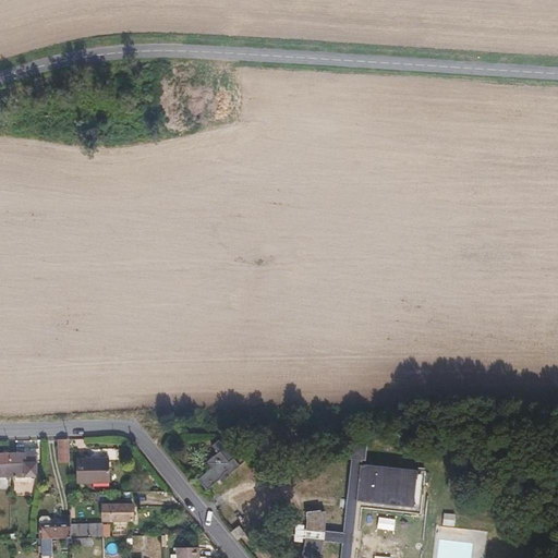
[(228,474),(239,465),(218,440),(210,445),(217,452),(205,462),(209,469),(196,478),(205,489),(219,478),(220,475),(226,471),(228,474)]
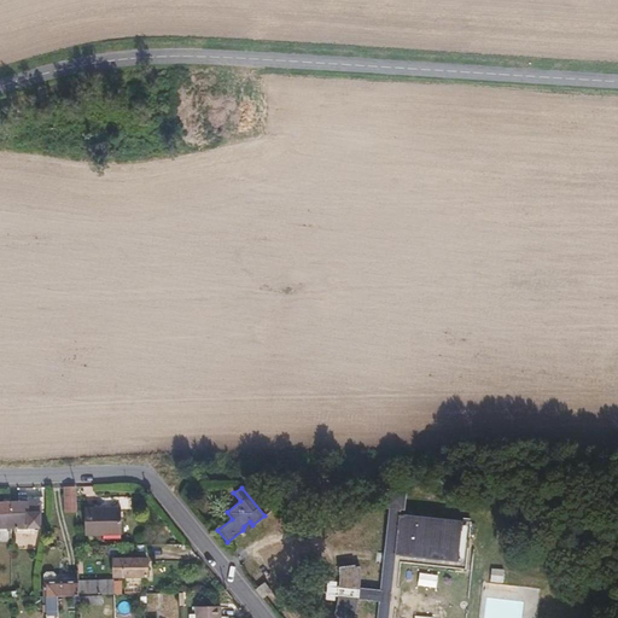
[(403,508),(404,491),(386,489),(385,507),(390,508),(380,590),(360,588),(361,584),(361,577),(361,572),(360,566),(355,566),(355,565),(338,567),(339,575),(339,583),(339,586),(337,586),(336,598),(338,599),(336,608),(333,616),(340,617),(354,617),(357,611),(359,598),(379,600),(377,617),(388,617),(395,561),(466,569),(471,523),(471,522),(461,520),(461,522),(398,514),(400,508),(403,508)]
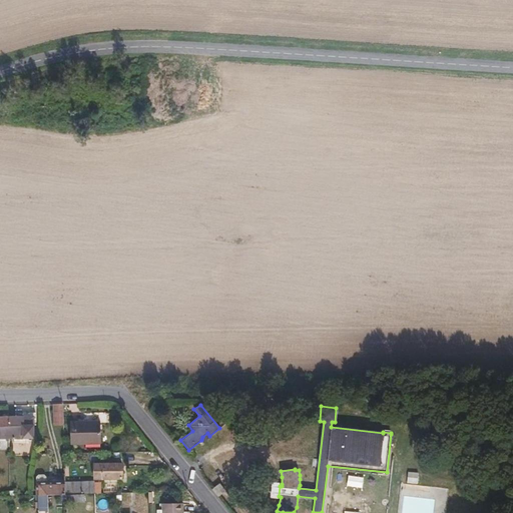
[(21,414),(22,417),(7,418),(7,437),(32,438),(32,425),(35,425),(34,413),(21,414)]
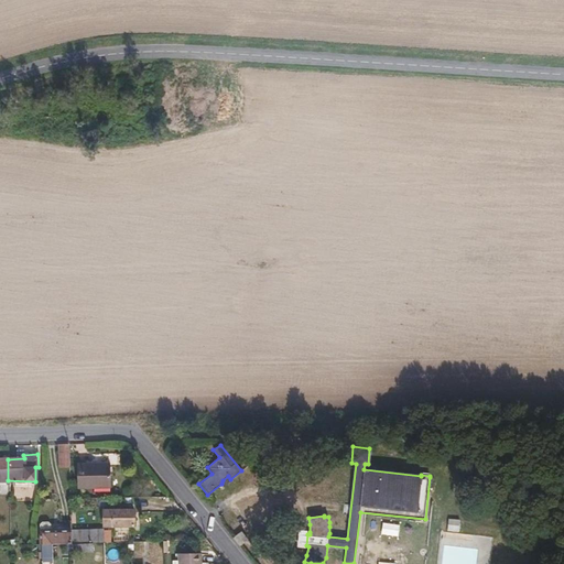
[(77,487),(110,486),(109,463),(77,464),(77,487)]
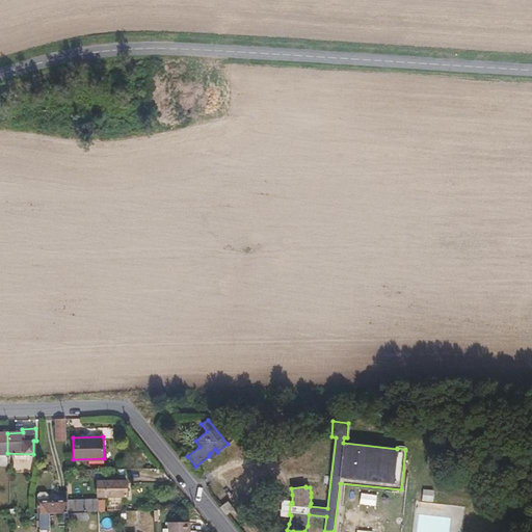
[(97,497),(126,497),(125,481),(105,481),(105,483),(97,482),(97,497)]
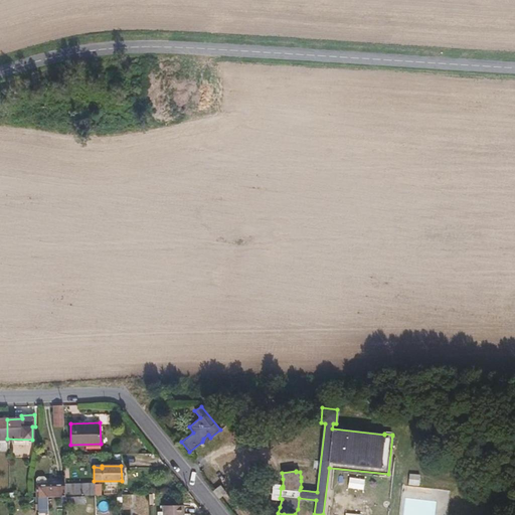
[(36,478),(37,497),(46,497),(65,496),(64,484),(64,477),(36,478)]
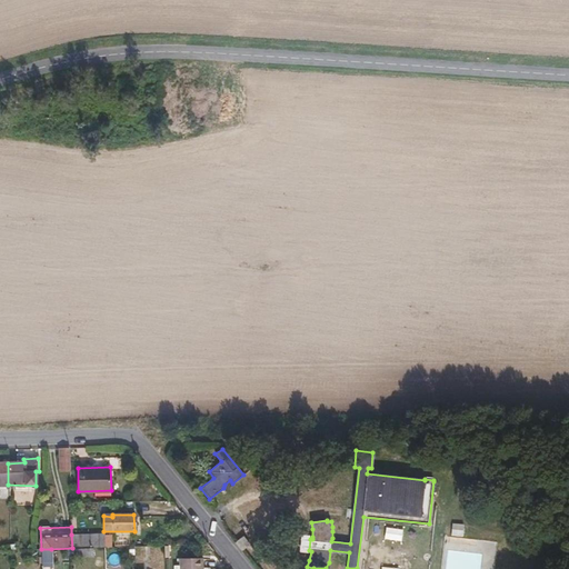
[(102,547),(101,533),(71,535),(72,548),(92,548),(102,547)]
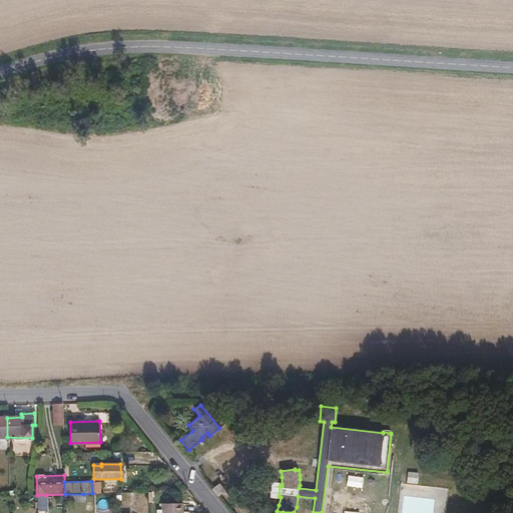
[(217,496),(224,490),(218,483),(211,489),(217,496)]
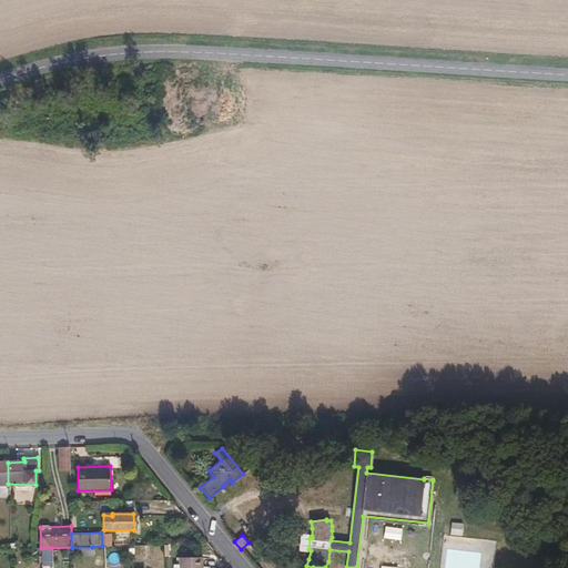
[(42,565),(52,565),(51,548),(41,548),(42,565)]
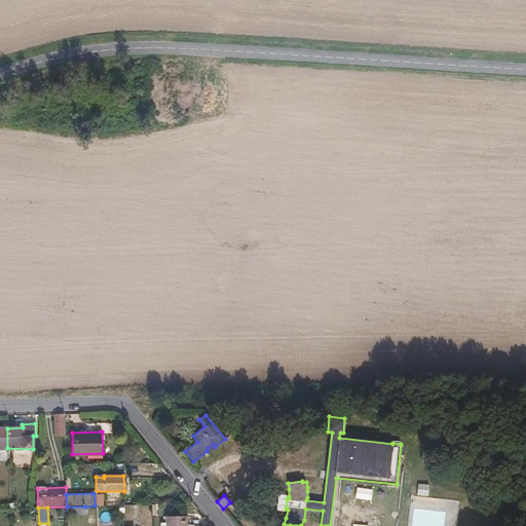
[(164,525),(186,525),(186,516),(165,517),(164,525)]
